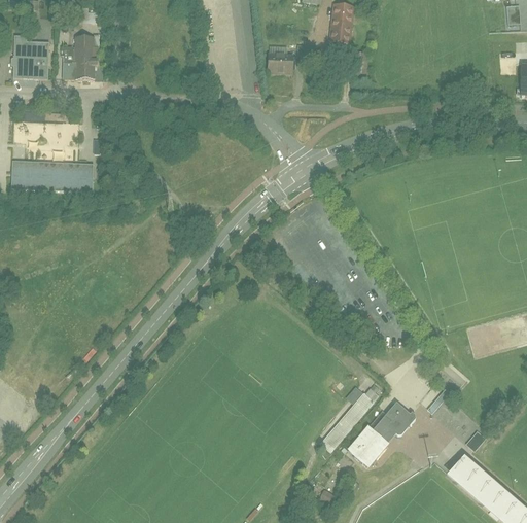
[(352,4),(332,2),(328,38),(349,40),(352,4)]
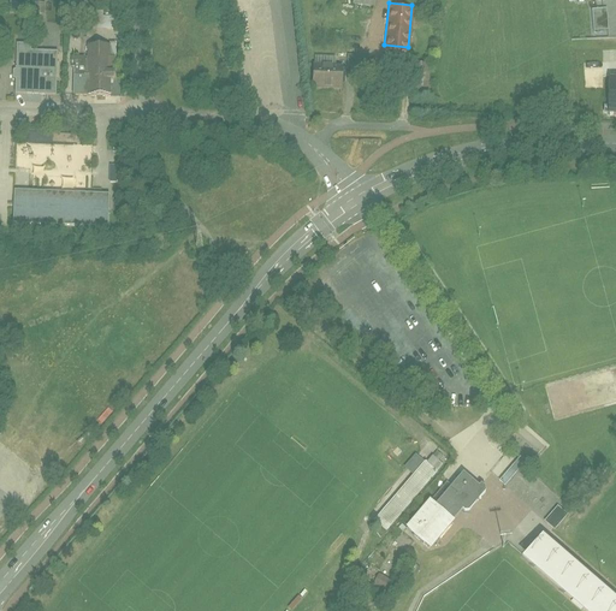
[(119,12),(102,12),(102,7),(89,6),(89,25),(119,25),(119,12)]
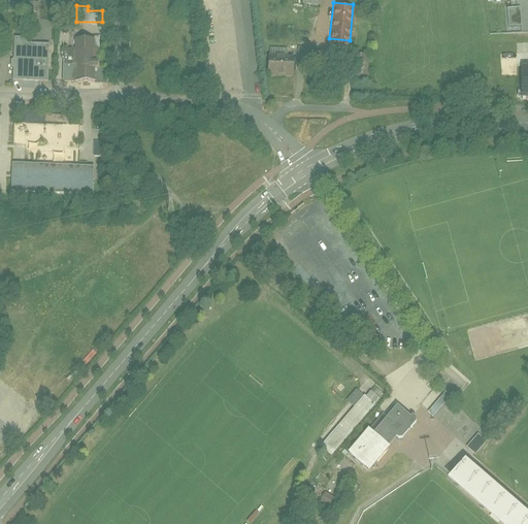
[(522,24),(521,5),(507,6),(508,25),(522,24)]
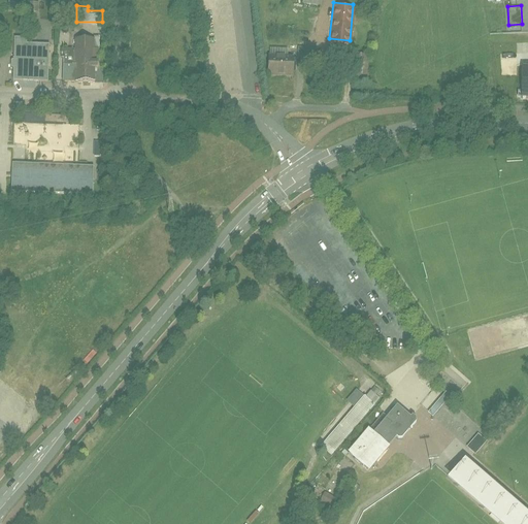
[(92,35),(75,35),(76,76),(92,76),(92,35)]
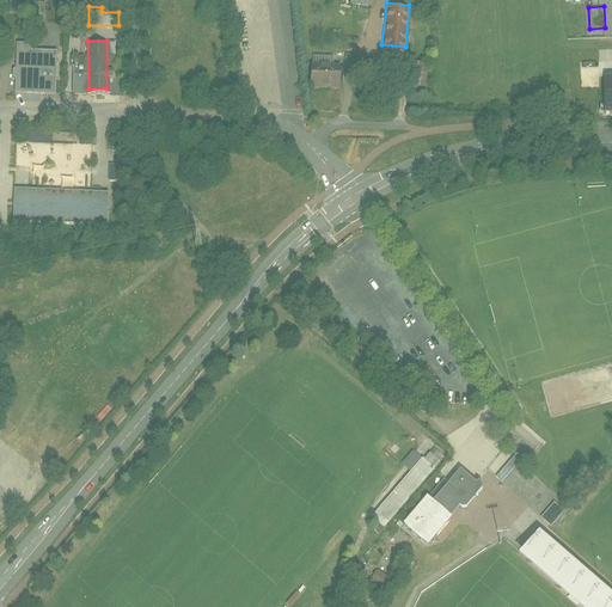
[(16,44),(14,90),(55,91),(57,47),(16,44)]
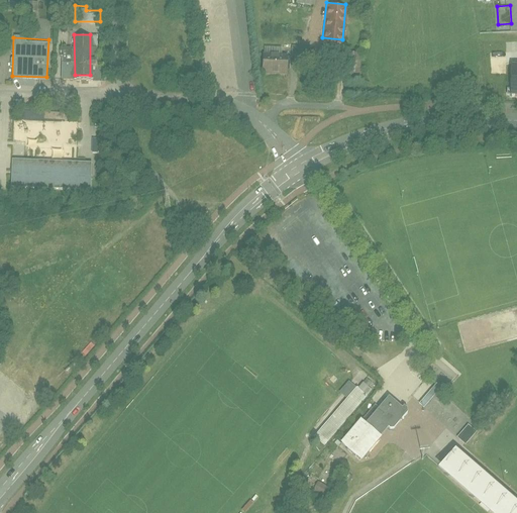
[(299,49),(299,52),(307,52),(307,43),(295,43),(294,49),(299,49)]
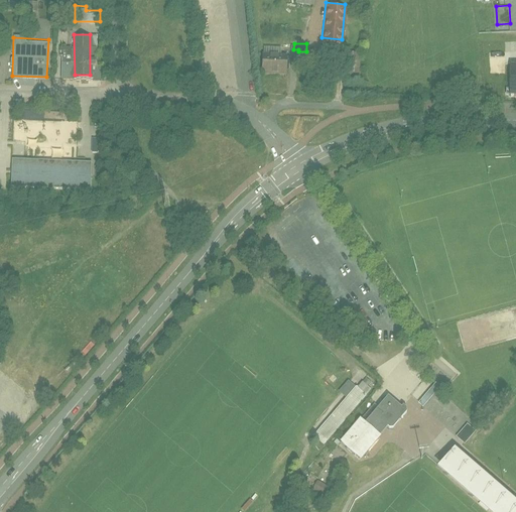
[(265,52),(264,71),(285,72),(286,53),(265,52)]
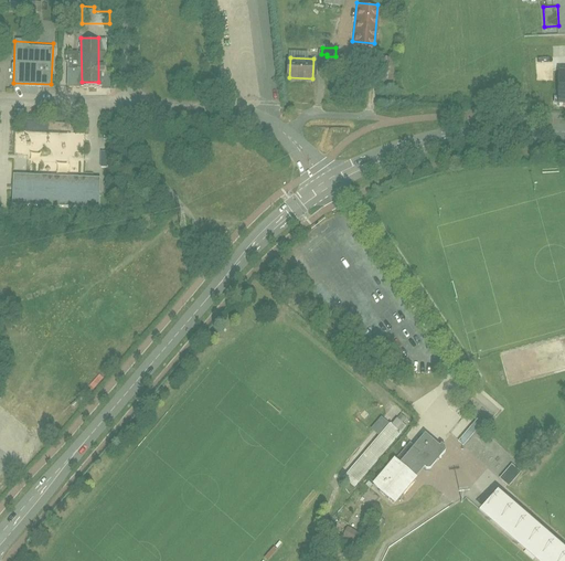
[(10,203),(96,205),(97,177),(11,175),(10,203)]
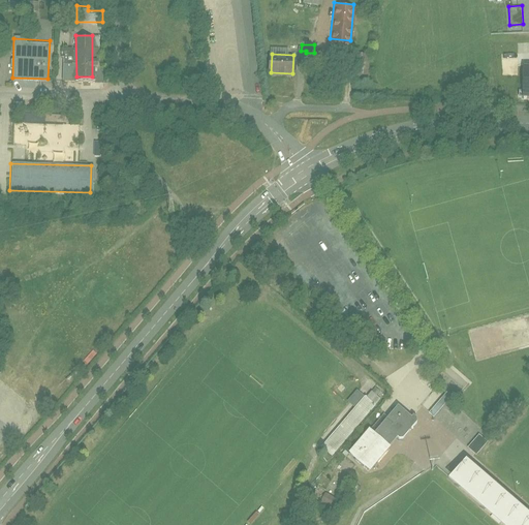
[(355,405),(322,445),(333,455),(377,403),(367,395),(359,388),(348,399),(355,405)]
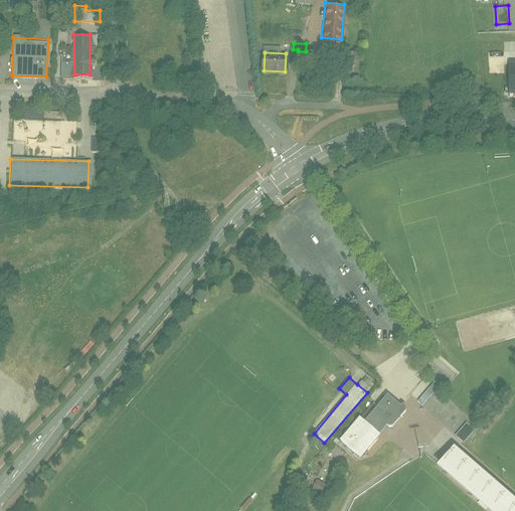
[(358,414),(338,438),(358,456),(386,423),(390,427),(407,406),(401,401),(399,404),(385,392),(362,418),(358,414)]
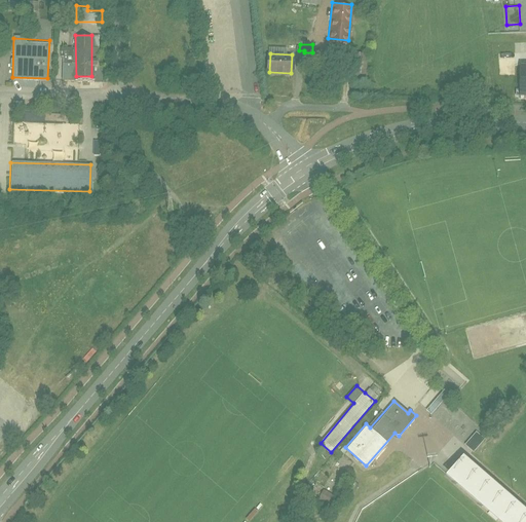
[(476,429),(464,441),(473,449),(484,436),(476,429)]
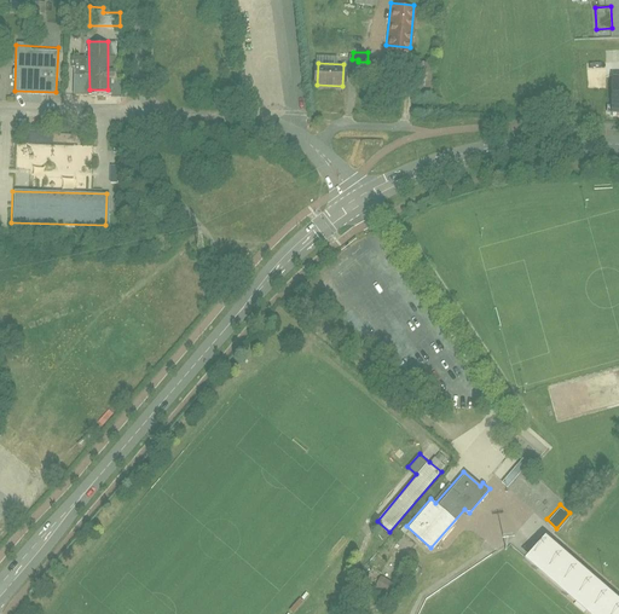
[(618,613),(618,595),(545,533),(526,555),(595,613),(618,613)]
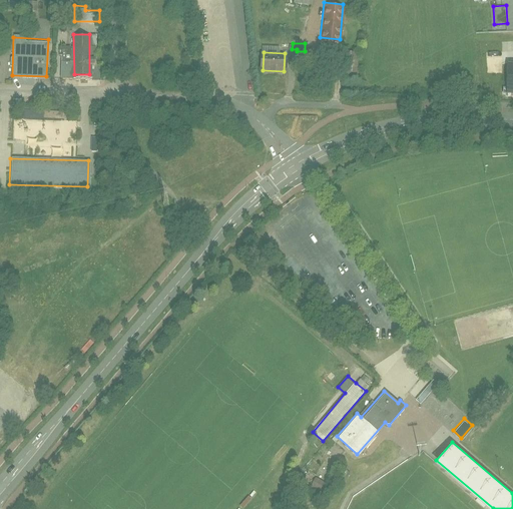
[(314,476),(311,484),(320,488),(324,480),(314,476)]
